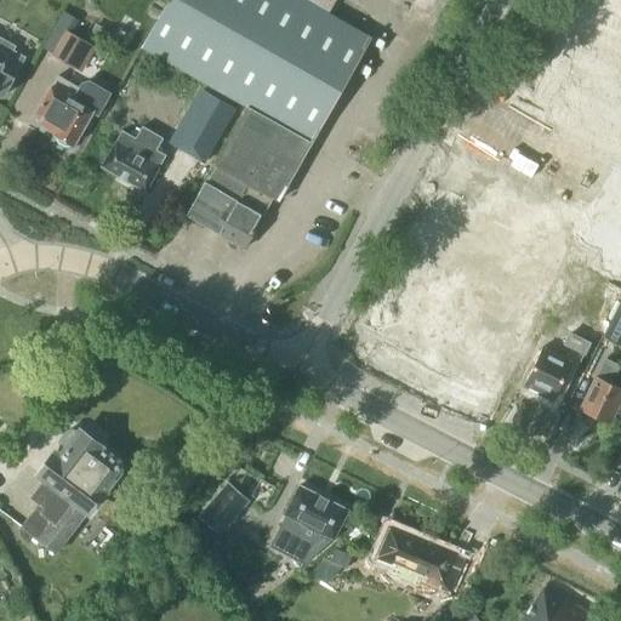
[(279,200),(371,38),(305,0),(167,0),(142,47),(248,107),(215,165),(216,165),(273,198),(279,200)]
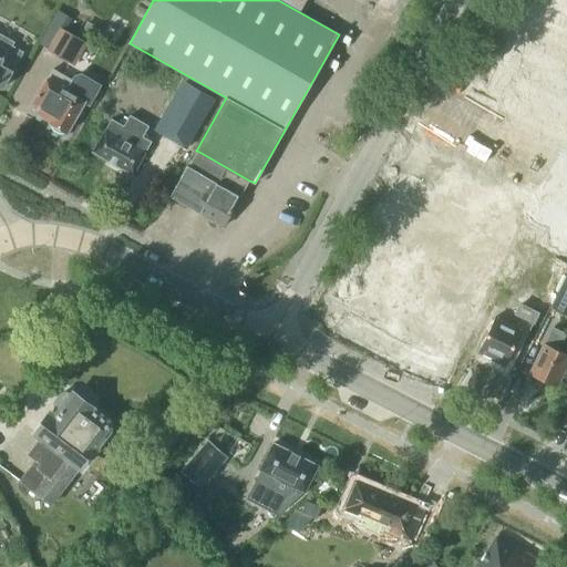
[(48,49),(47,51),(69,63),(83,40),(65,30),(60,28),(49,48),(48,49)]
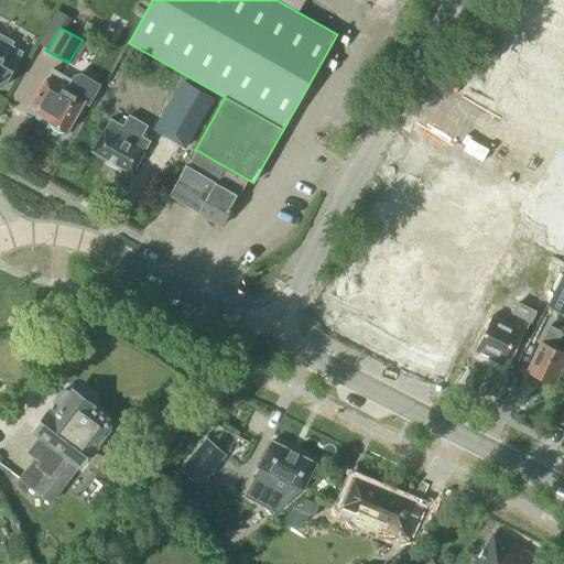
[(0,85),(3,87),(23,52),(12,45),(14,42),(0,33),(0,85)]
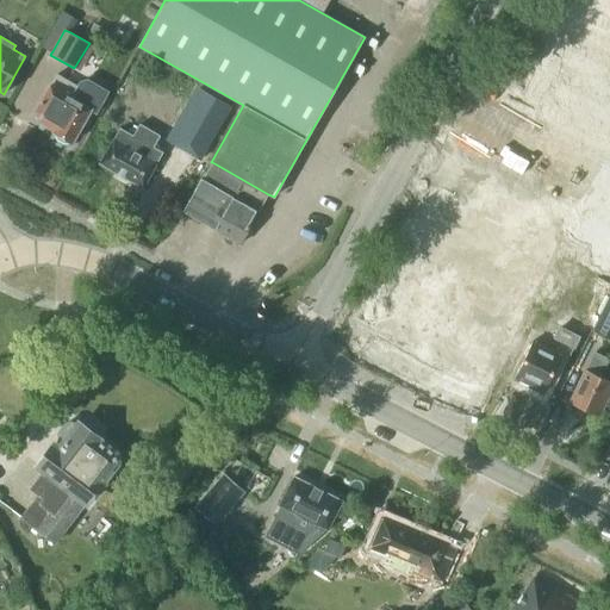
[(109,91),(88,79),(82,81),(80,87),(57,74),(51,85),(50,85),(36,111),(38,122),(54,130),(54,131),(55,132),(57,138),(64,143),(70,142),(73,143),(92,109),(97,111),(109,91)]
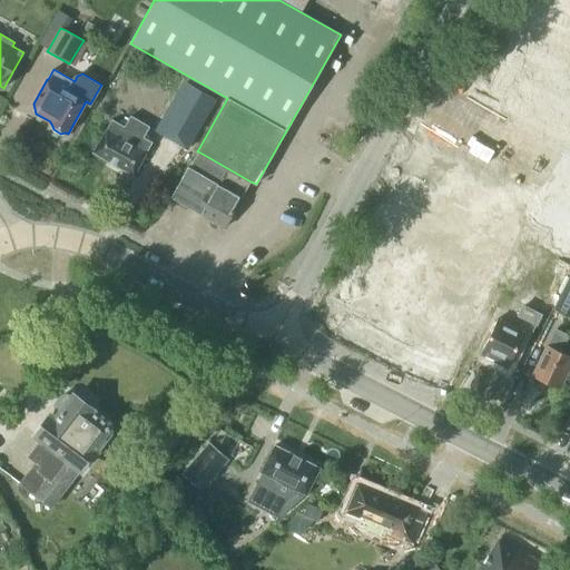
[(217,98),(184,79),(156,130),(189,148),(217,98)]
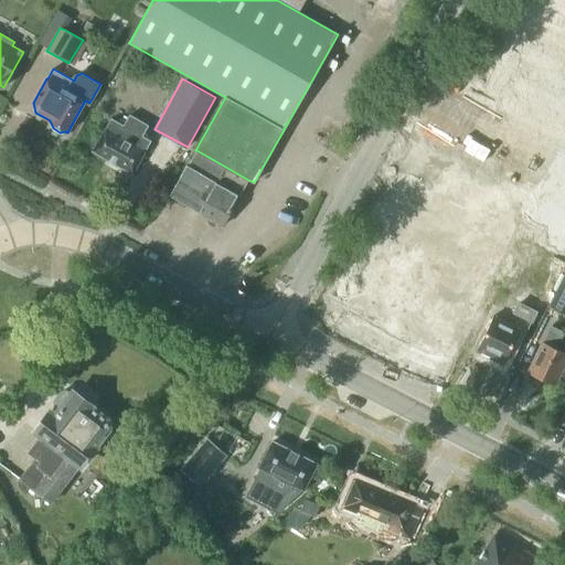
[(545,233),(521,220),(564,138),(564,125),(486,82),(443,159),(449,162),(444,173),(461,182),(452,202),(514,231),(540,244),(545,233)]
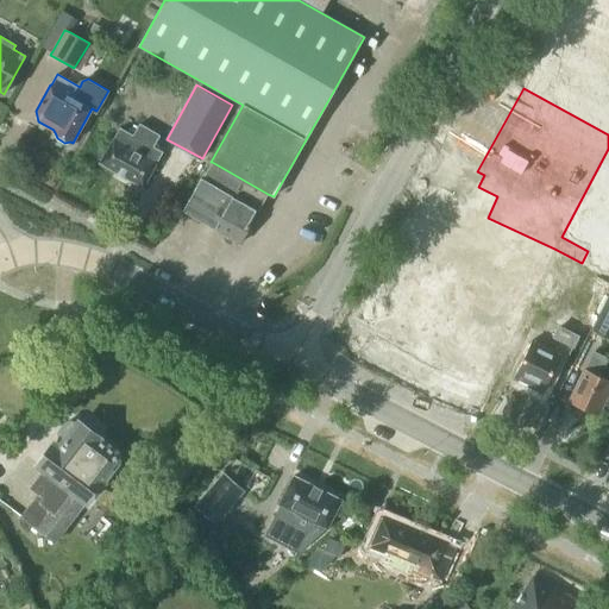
[(143,187),(163,152),(154,146),(159,136),(139,124),(133,135),(120,127),(100,163),(143,187)]
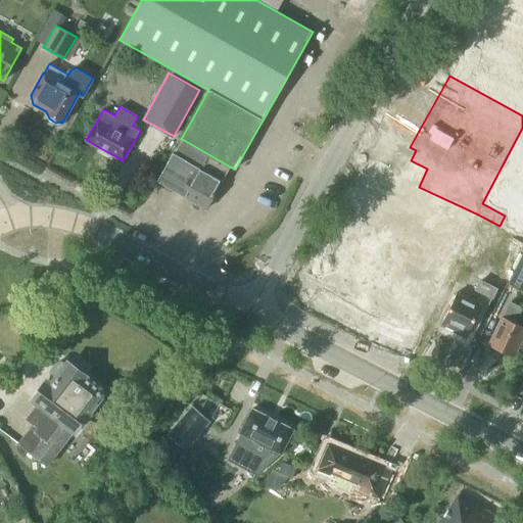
[(222,181),(230,167),(182,139),(174,153),(173,152),(157,181),(183,196),(206,209),(223,181),(222,181)]
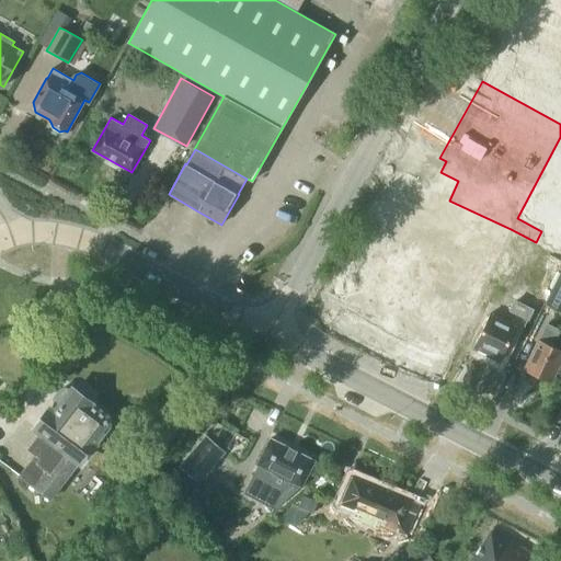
[(506,238),(511,229),(449,201),(448,202),(416,187),(388,245),(386,244),(363,292),(397,308),(398,305),(412,312),(411,316),(459,339),(507,238),(506,238)]
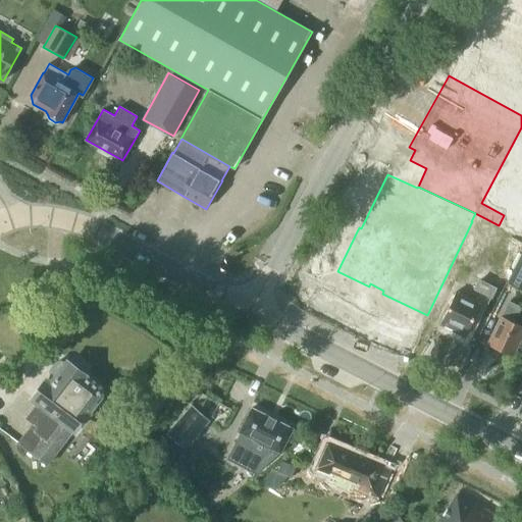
[(521,290),(521,254),(508,283),(521,290)]
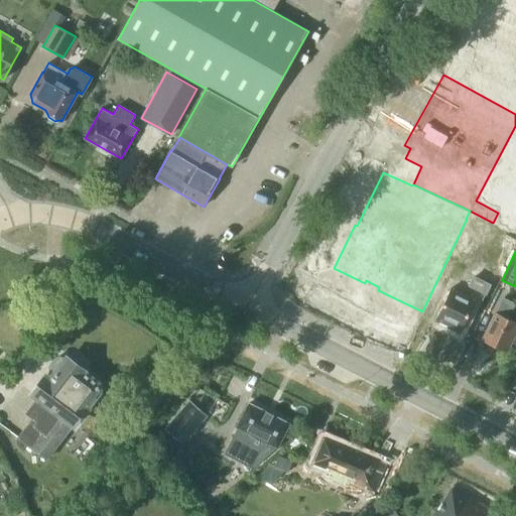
[(481,303),(490,285),(473,277),(465,294),(450,288),(434,319),(460,332),(475,301),(481,303)]
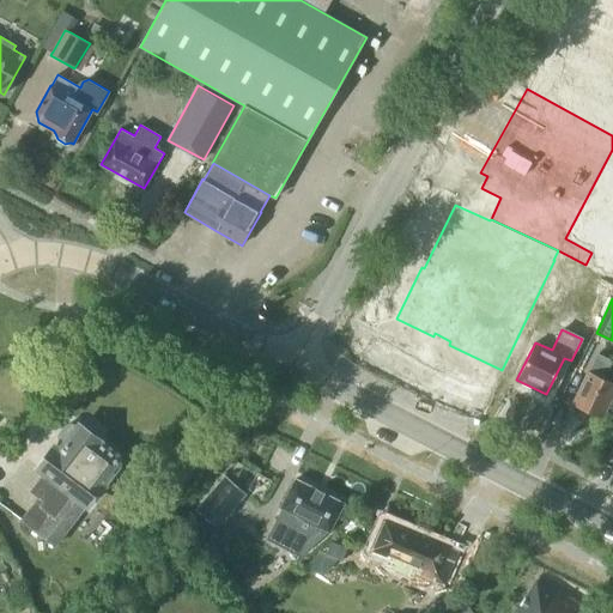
[(601,418),(612,393),(612,382),(604,378),(612,360),(599,354),(589,371),(572,405),(601,418)]
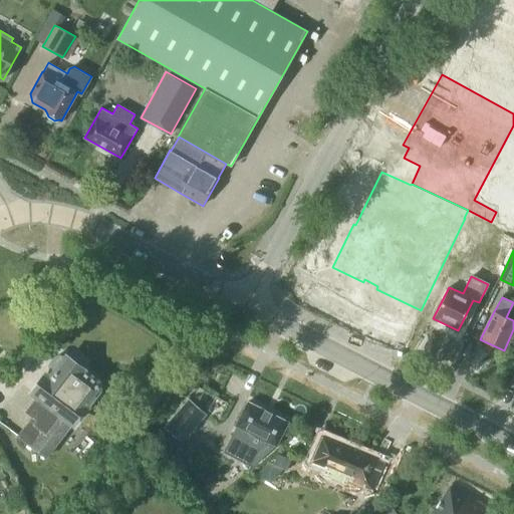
[(75,357),(69,357),(68,359),(66,358),(65,359),(60,356),(55,356),(49,364),(50,368),(55,372),(50,379),(46,376),(33,393),(38,397),(26,412),(32,417),(18,437),(46,458),(72,423),(73,424),(86,408),(85,407),(97,390),(98,390),(97,382),(96,382),(81,371),(82,370),(81,369),(82,367),(81,361),(75,357)]
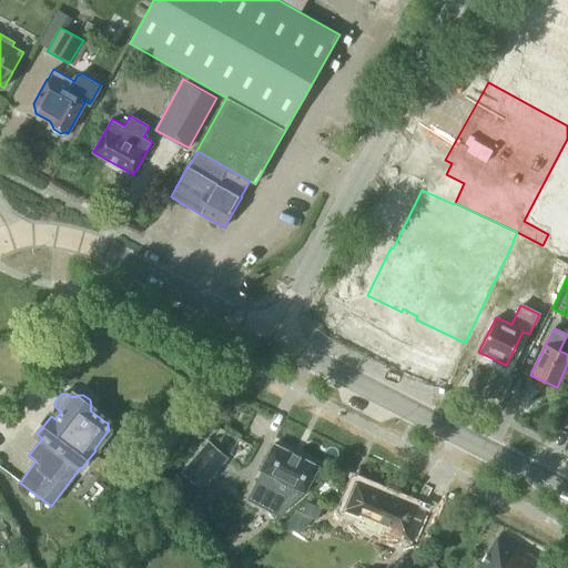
[(209,440),(194,457),(215,475),(229,458),(209,440)]
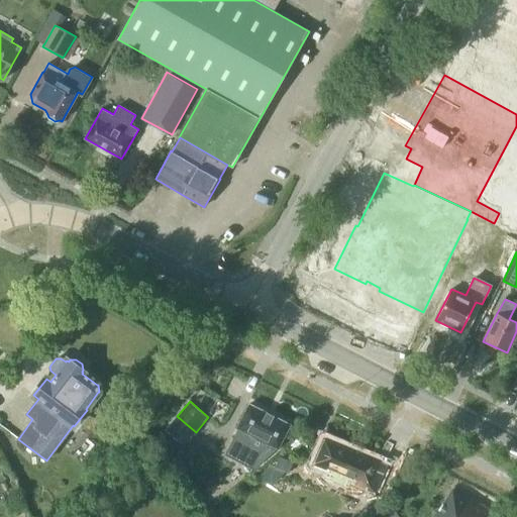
[(235,437),(226,454),(254,469),(278,448),(290,425),(249,404),(237,428),(239,429),(243,431),(239,439),(235,437)]
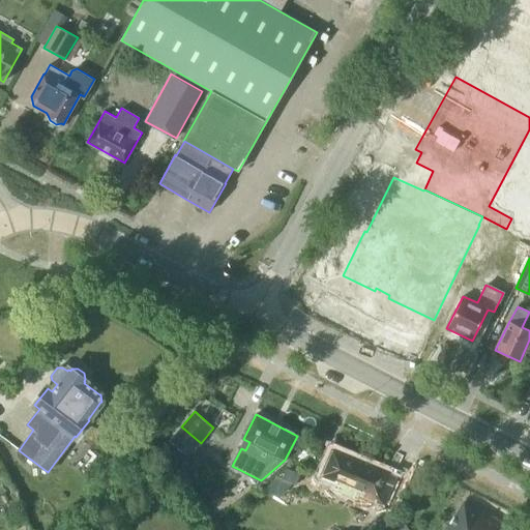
[(384,507),(398,477),(332,450),(321,477),(336,483),(334,490),(357,500),(358,496),(384,507)]
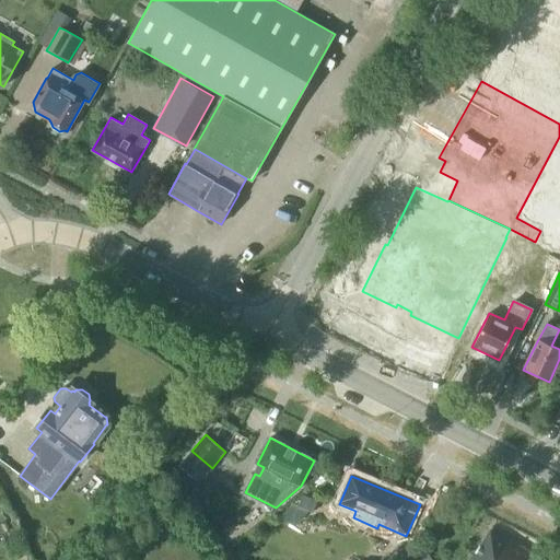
[(317,501),(302,494),(298,506),(313,513),(317,501)]
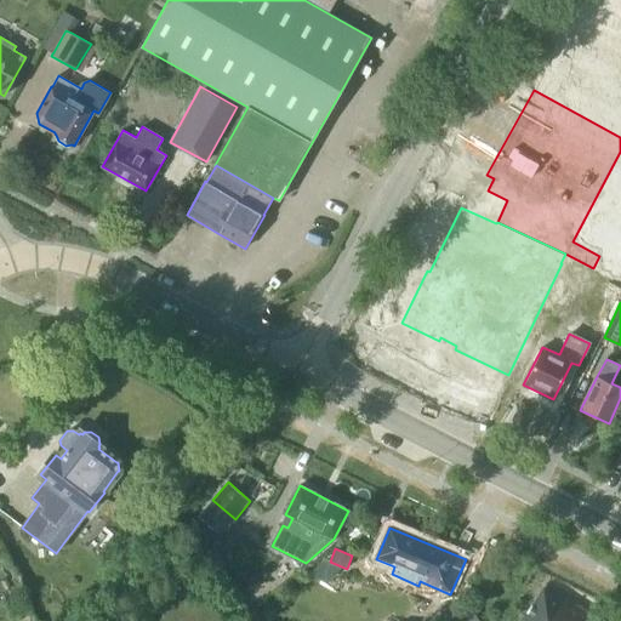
[(599,620),(546,585),(520,620),(599,620)]
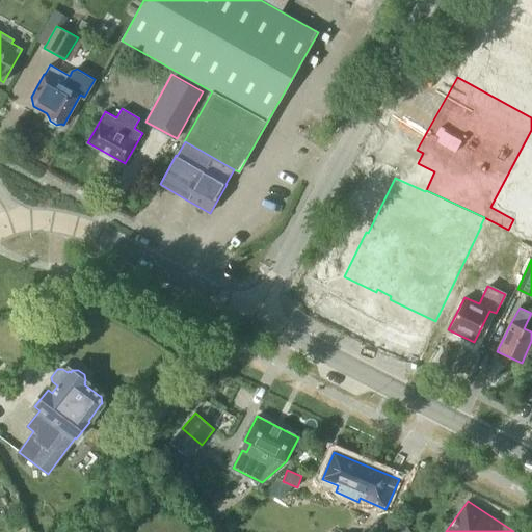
[(213,507),(212,516),(221,519),(223,509),(213,507)]
